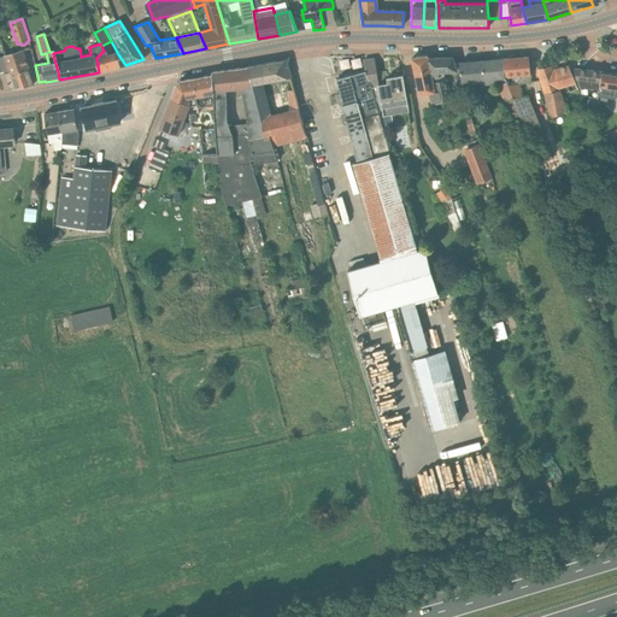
[(12,76),(29,70),(23,51),(5,57),(12,76)]
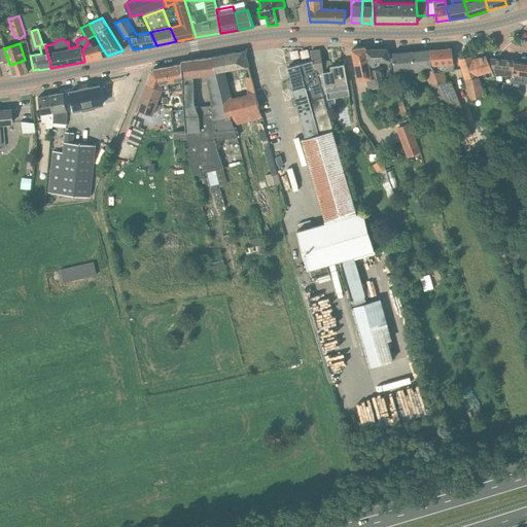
[(107,56),(101,46),(93,49),(90,43),(89,43),(82,49),(84,62),(107,56)]
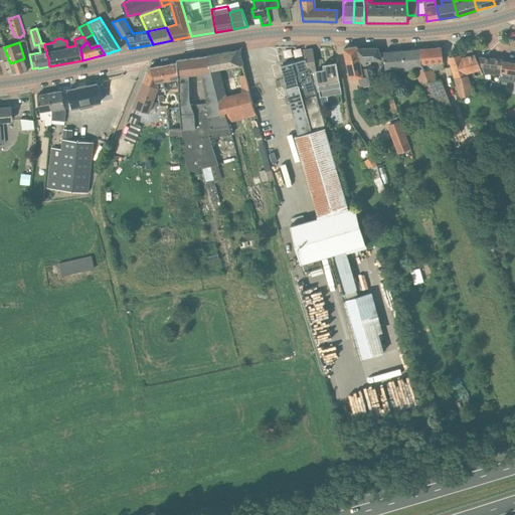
[(363,77),(357,49),(356,46),(343,48),(350,79),(357,78),(360,88),(369,86),(369,84),(369,82),(367,76),(363,77)]
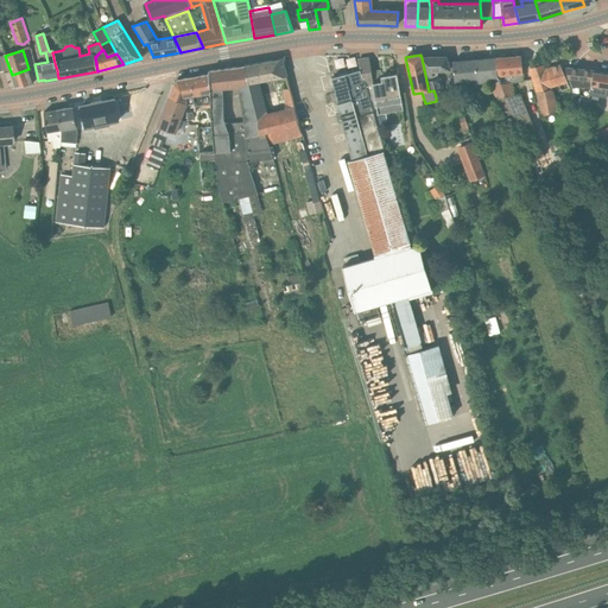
[(33,83),(29,69),(12,75),(5,56),(0,56),(0,71),(5,71),(5,73),(5,74),(10,88),(17,87),(33,83)]
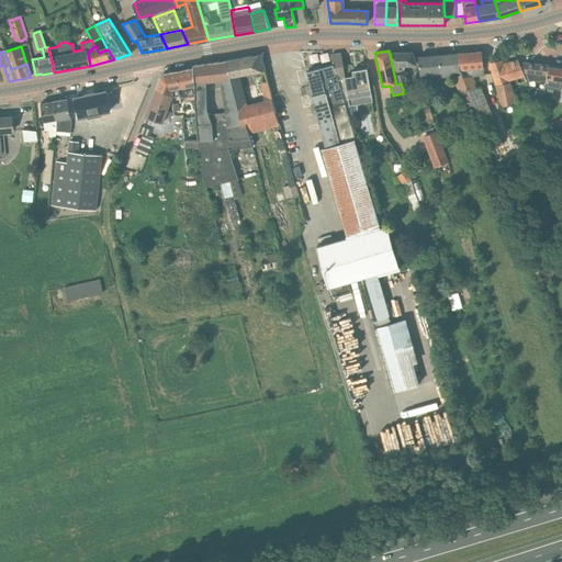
[(475,103),(479,114),(483,125),(494,121),(480,88),(474,90),(472,76),(484,75),(482,52),(460,53),(461,68),(465,77),(471,91),(475,103)]
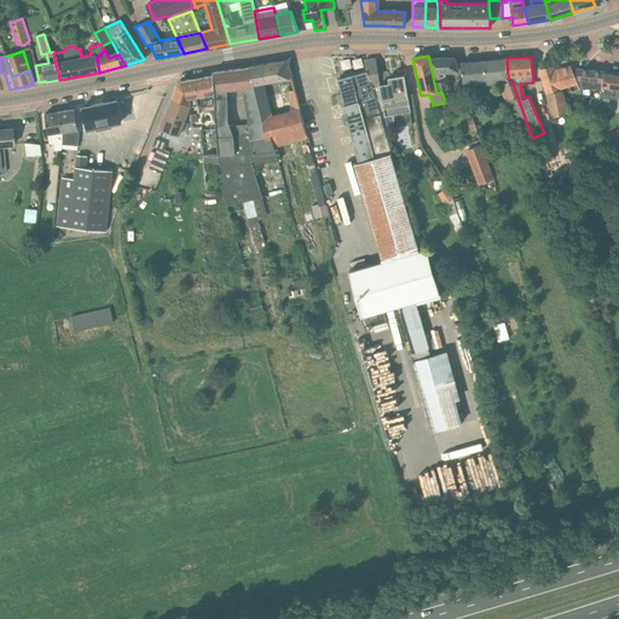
[(434,58),(429,59),(437,93),(441,92),(444,99),(444,102),(452,99),(449,80),(445,81),(444,76),(440,77),(439,73),(458,70),(453,58),(434,58)]
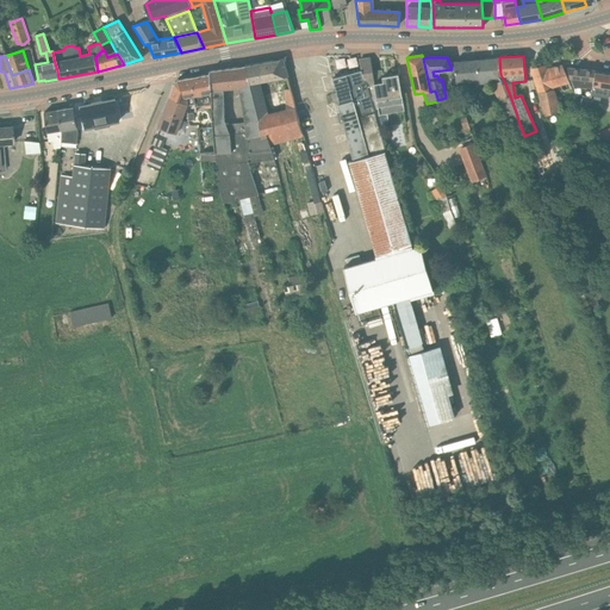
[(520,124),(516,112),(511,99),(505,83),(500,74),(499,57),(454,62),(456,82),(478,81),(478,83),(493,82),(499,98),(496,99),(506,129),(520,124)]
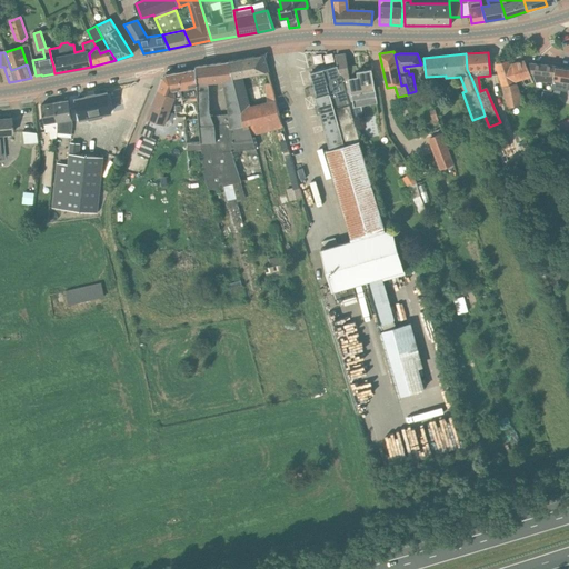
[(282,126),(278,110),(273,90),(271,82),(266,83),(268,103),(250,108),(245,87),(256,85),(253,73),(268,71),(265,55),(257,56),(232,60),(236,80),(242,123),(242,125),(248,123),(251,135),(282,126)]
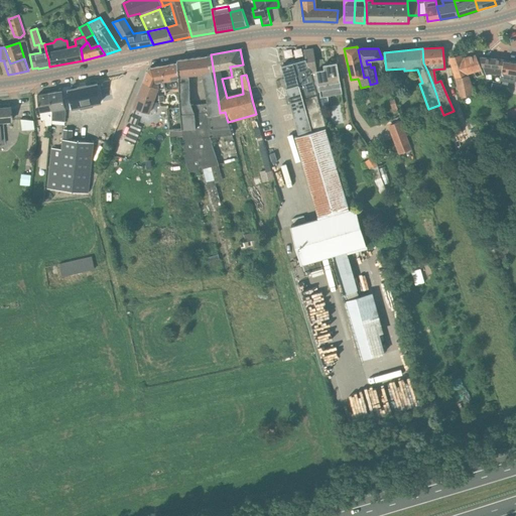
[(316,70),(316,66),(315,60),(313,49),(304,51),(305,58),(307,70),(316,95),(320,95),(318,85),(316,70)]
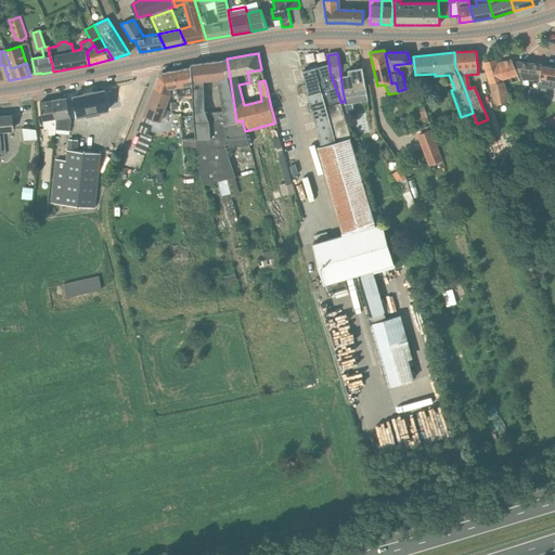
[(203,80),(217,79),(222,111),(224,121),(236,120),(230,78),(227,59),(191,65),(191,67),(191,82),(192,91),(193,113),(193,116),(193,121),(209,121),(206,113),(204,108),(203,80)]
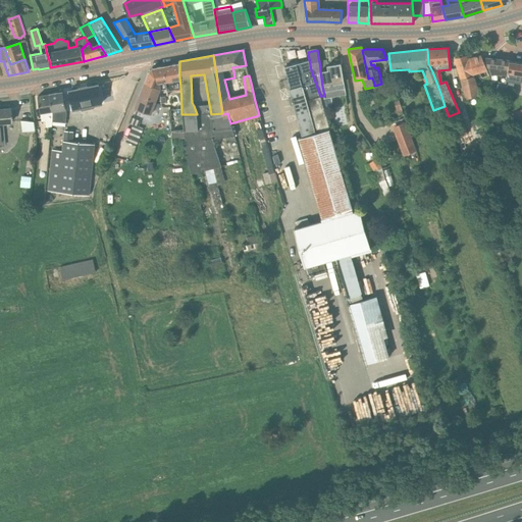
[(475,81),(477,80),(480,88),(491,84),(488,75),(482,77),(479,71),(473,73),(469,59),(466,59),(465,55),(455,58),(462,81),(474,77),(475,81)]
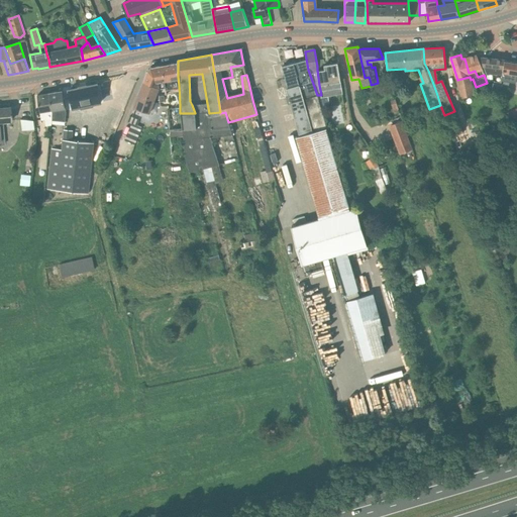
[(469,73),(475,71),(482,68),(477,56),(464,59),(469,73)]
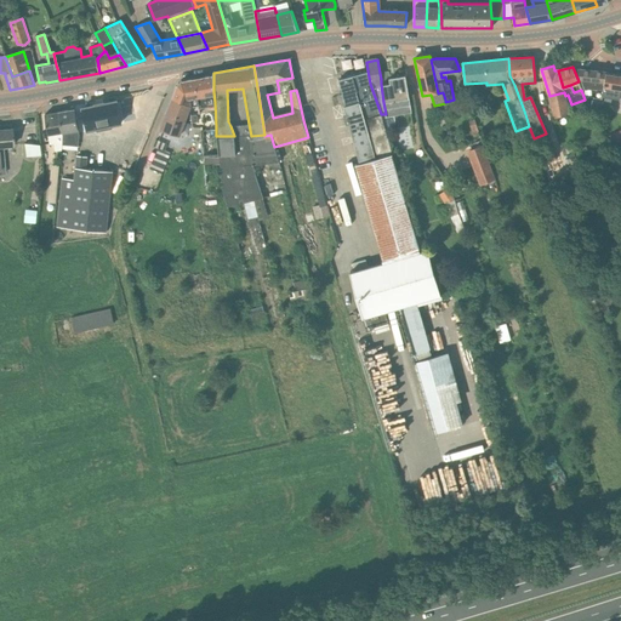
[(602,100),(602,95),(605,73),(603,72),(579,69),(580,79),(581,79),(585,89),(592,87),(598,89),(597,98),(602,100)]
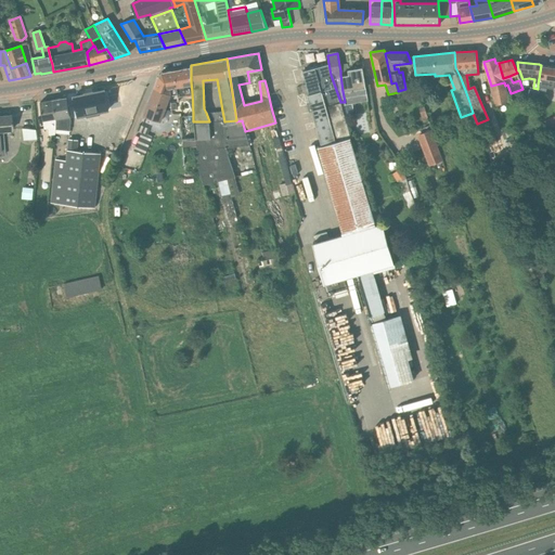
[(340,102),(331,75),(328,63),(302,71),(309,94),(322,91),(326,106),(340,102)]
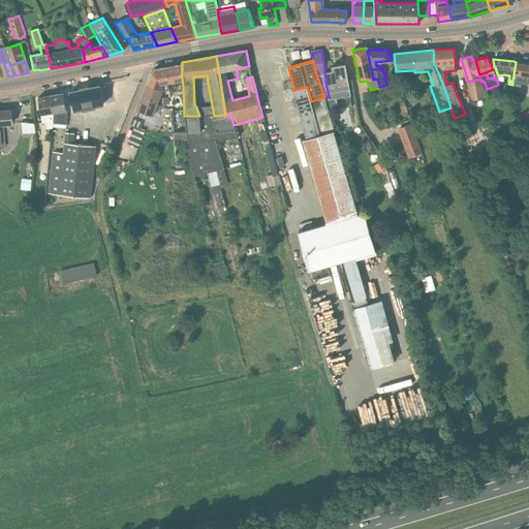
[(350,93),(345,64),(333,66),(332,61),(323,62),(324,67),(324,71),(327,87),(329,97),(350,93)]
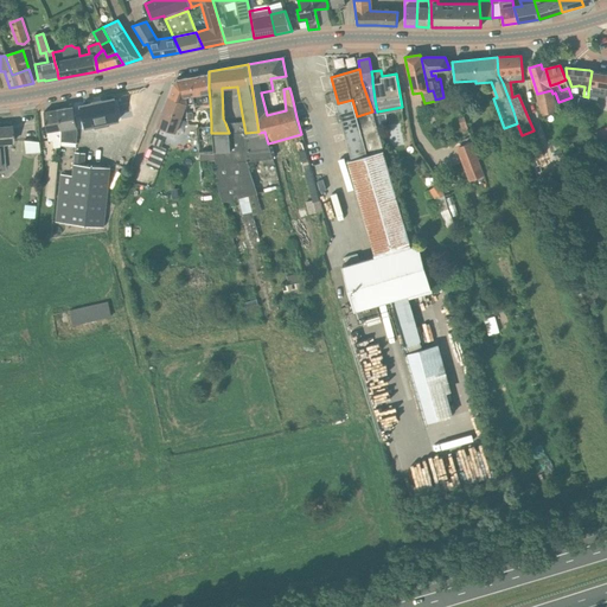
[(606,72),(592,71),(588,93),(606,95),(606,72)]
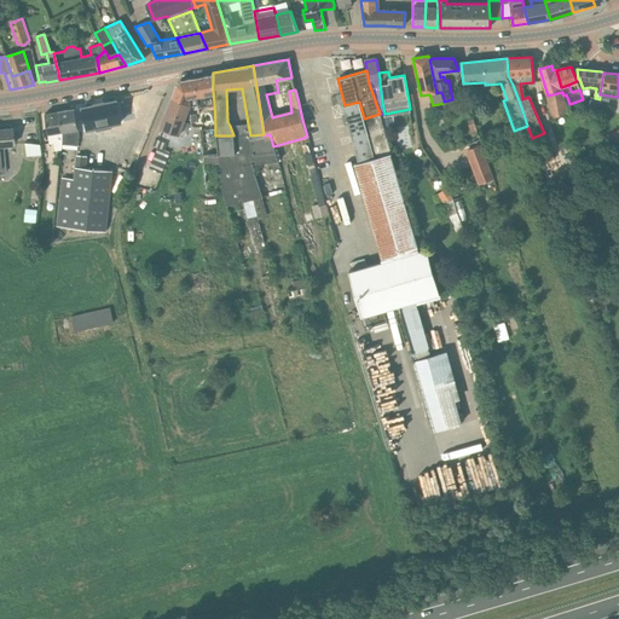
[(190,106),(192,105),(214,102),(213,92),(213,75),(180,81),(178,84),(172,99),(178,102),(190,106)]
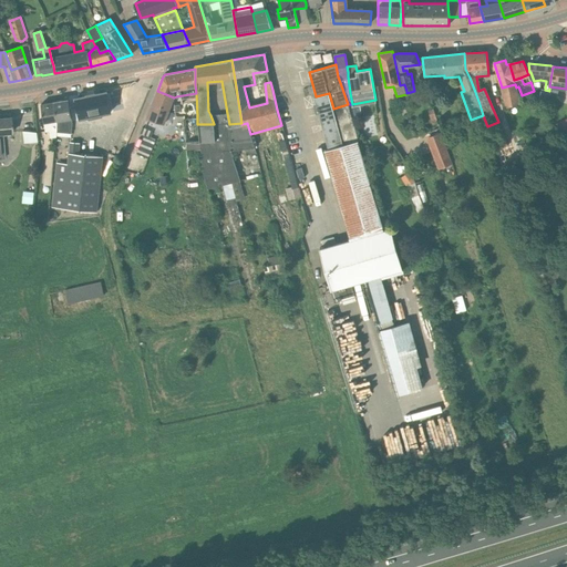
[(521,103),(516,88),(515,84),(502,88),(507,107),(521,103)]
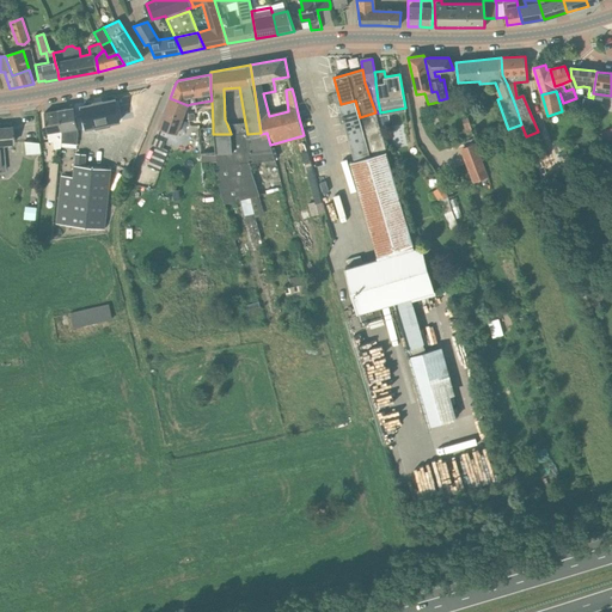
[(185,108),(188,105),(176,101),(170,98),(159,127),(177,134),(183,118),(185,108)]
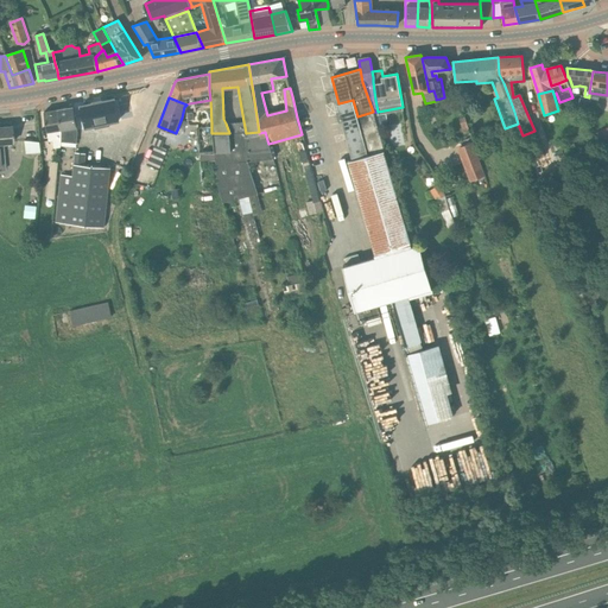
[(119,120),(115,99),(101,102),(101,101),(100,101),(94,102),(94,103),(81,107),(84,127),(96,125),(96,126),(108,124),(108,122),(119,120)]
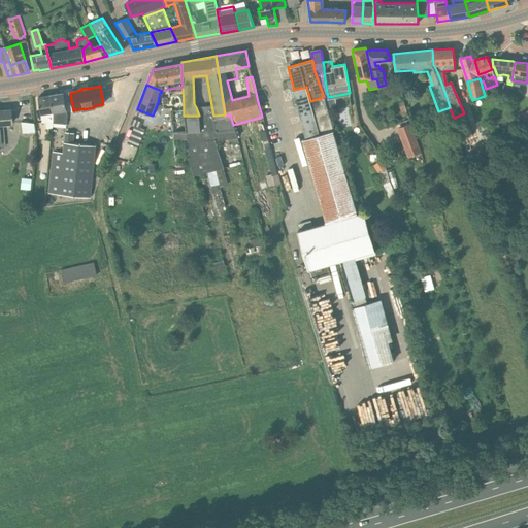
[(510,96),(513,87),(504,86),(502,95),(510,96)]
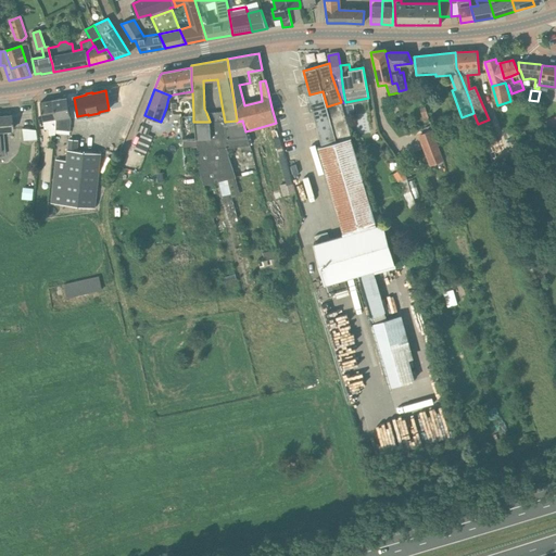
[(351,138),(341,102),(327,106),(323,91),(310,95),(307,96),(311,104),(307,105),(310,113),(313,112),(321,146),(316,147),(317,149),(351,138)]
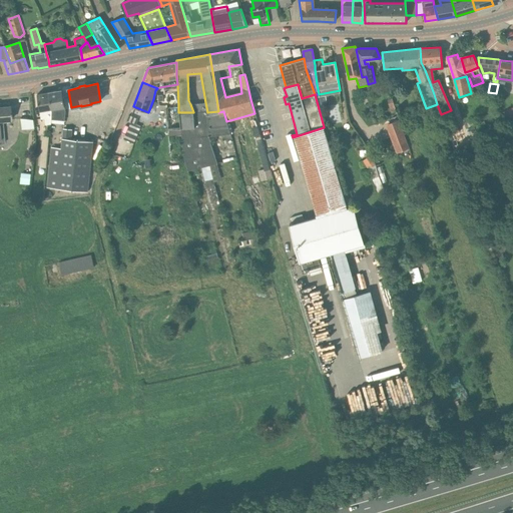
[(49,92),(52,109),(51,117),(51,119),(64,121),(66,111),(62,90),(49,92)]
